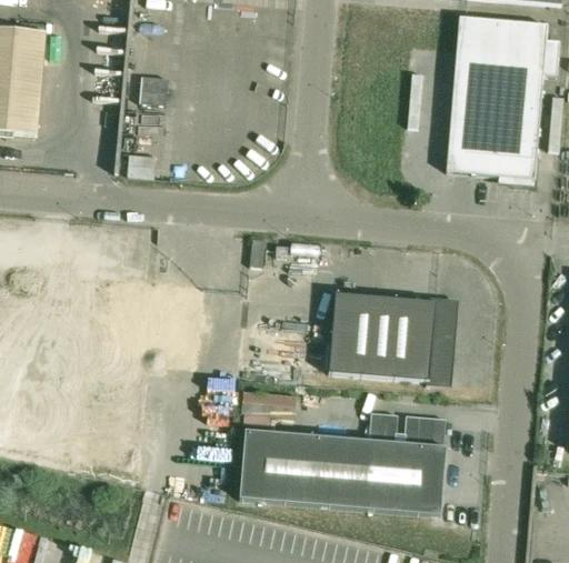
[(557,74),(559,40),(546,39),(548,22),(459,14),(447,170),(512,174),(512,181),(535,182),(543,73),(557,74)]
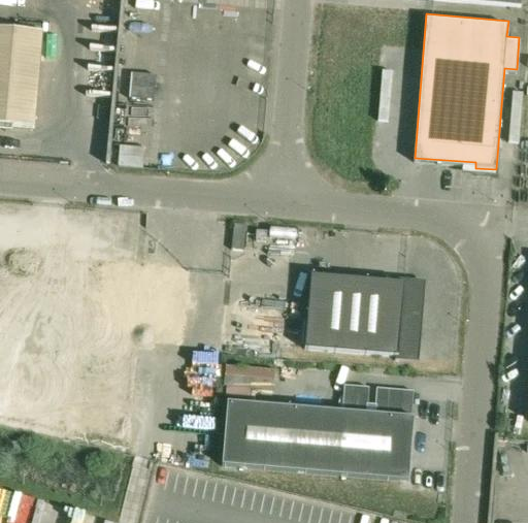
[(0,122),(33,125),(41,29),(0,25),(0,122)]
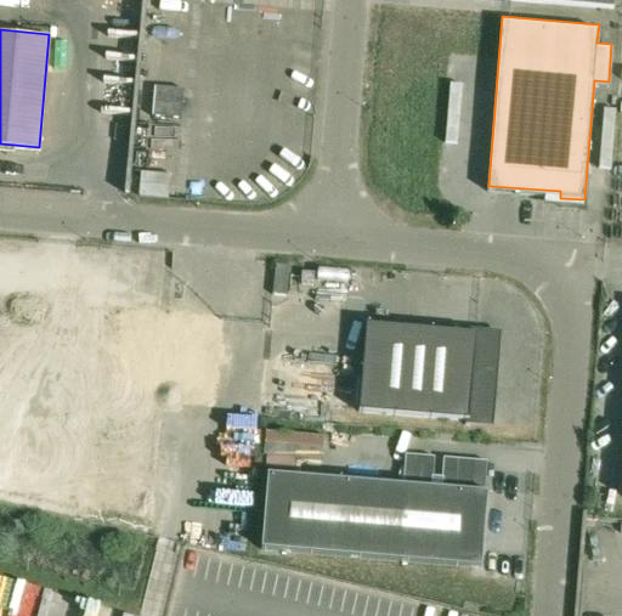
[(164,83),(164,112),(194,113),(196,84),(164,83)]
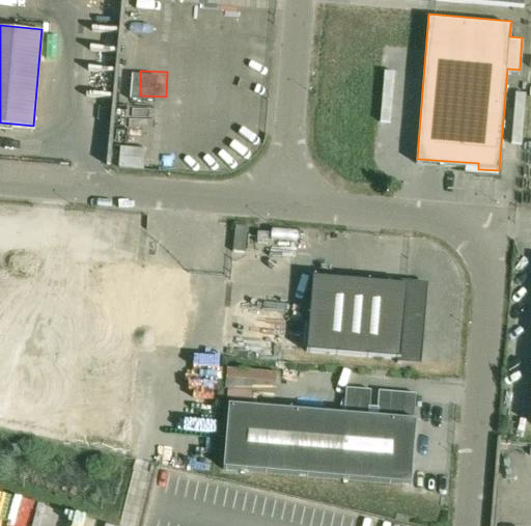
[(248,223),(235,221),(232,247),(246,248),(248,223)]
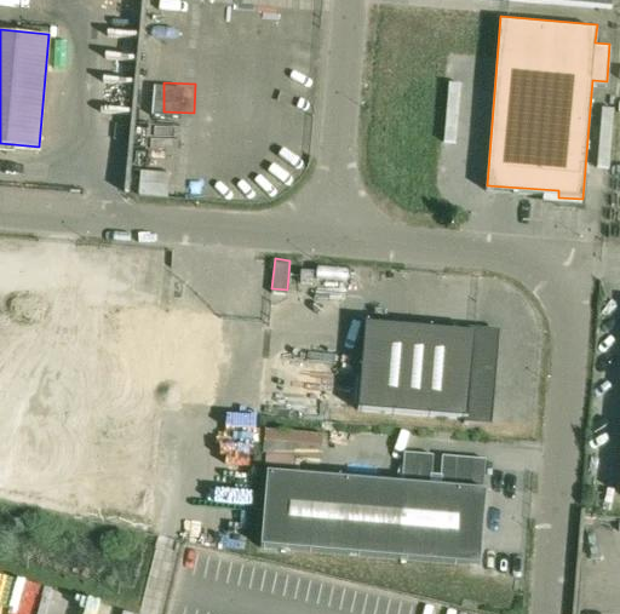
[(314,277),(314,267),(303,267),(303,277),(314,277)]
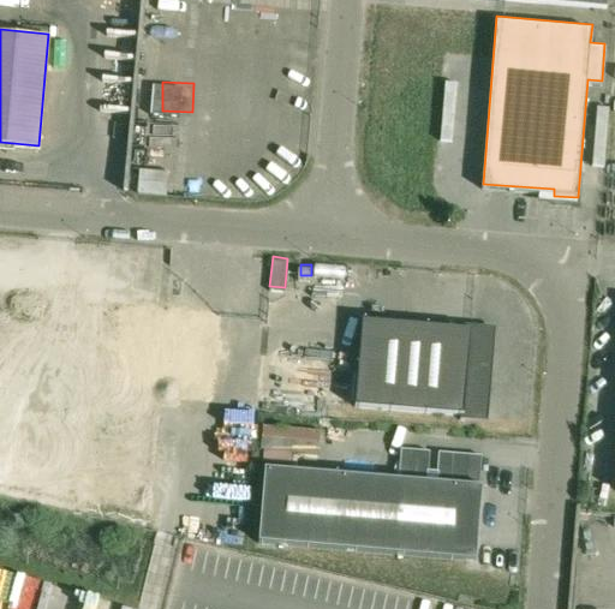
[(0,452),(67,453),(67,357),(113,357),(113,292),(30,291),(30,274),(0,273),(0,332),(19,333),(19,356),(0,356),(0,452)]
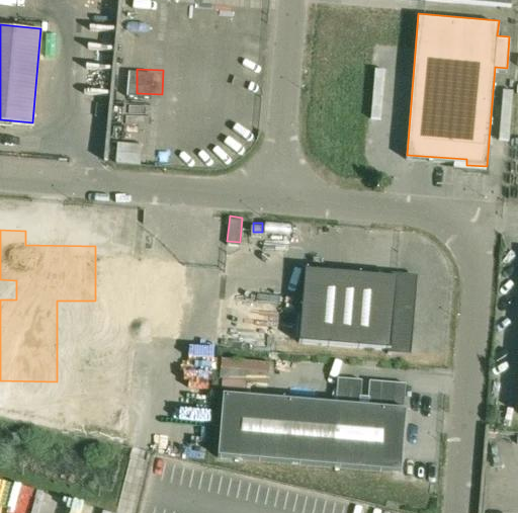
[(138,244),(138,232),(113,231),(112,243),(138,244)]
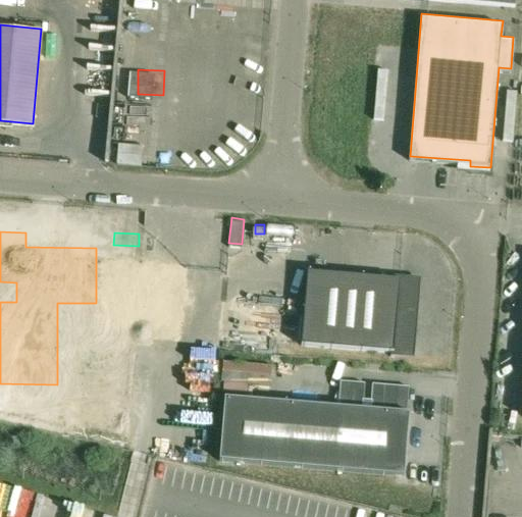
[(303,340),(393,347),(393,351),(414,354),(420,273),(365,268),(365,272),(309,267),(303,340)]
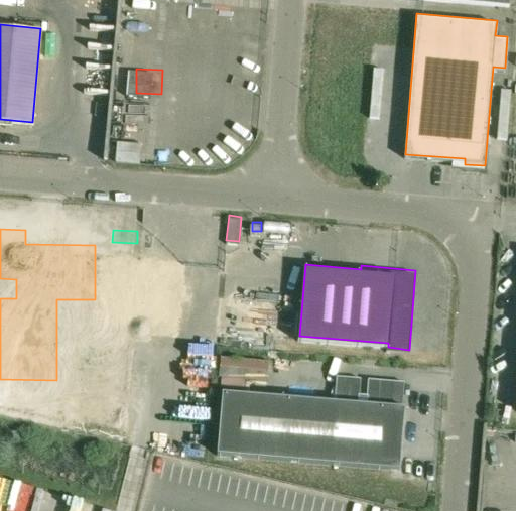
[(403,403),(405,379),(369,376),(366,400),(359,399),(361,375),(337,373),(335,397),(224,388),(219,450),(401,466),(406,403),(403,403)]
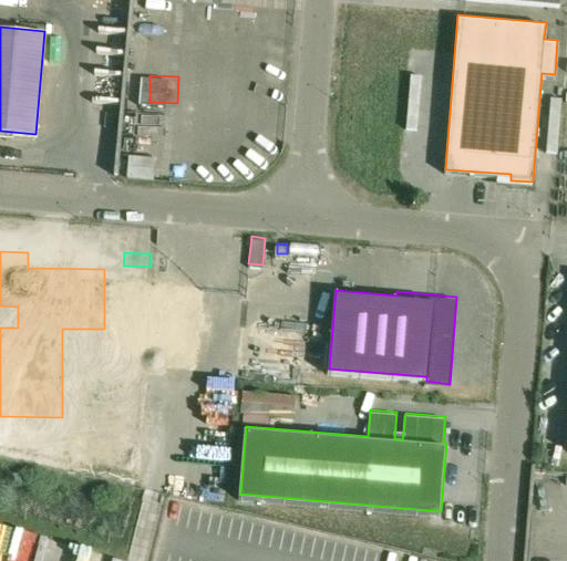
[(78,455),(81,434),(69,433),(65,454),(78,455)]
